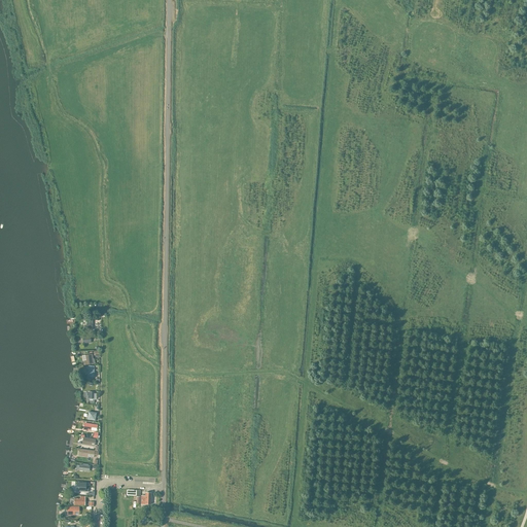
[(94,364),(93,354),(85,355),(86,360),(83,361),(84,365),(94,364)]
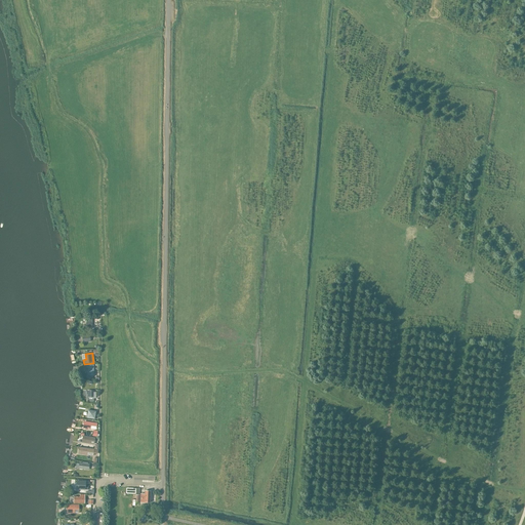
[(96,398),(96,392),(93,392),(93,391),(89,390),(89,398),(88,398),(88,402),(94,402),(94,398),(96,398)]
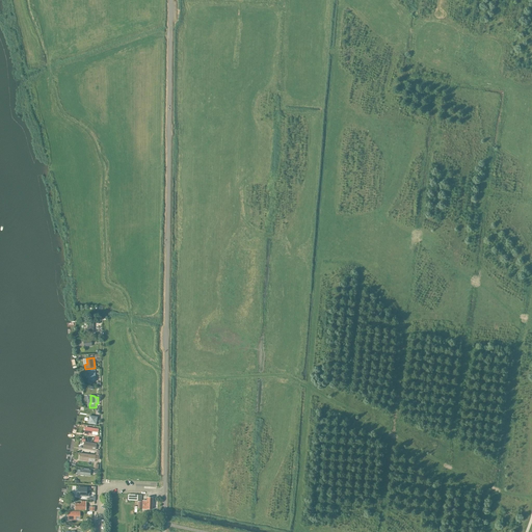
[(96,425),(97,417),(89,416),(88,423),(96,425)]
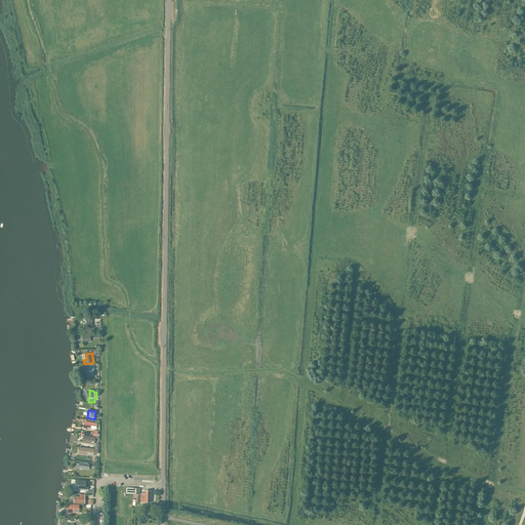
[(96,427),(97,422),(84,421),(83,428),(95,430),(95,427),(96,427)]
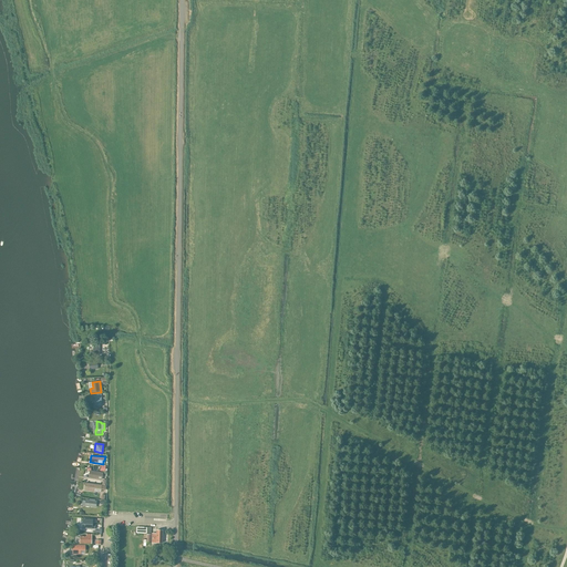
[(102,480),(103,472),(90,471),(89,477),(102,480)]
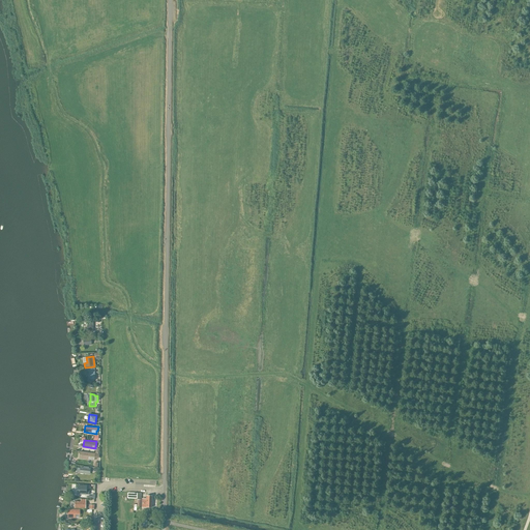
[(80,467),(79,473),(90,475),(90,468),(89,468),(89,467),(84,466),(84,468),(80,467)]
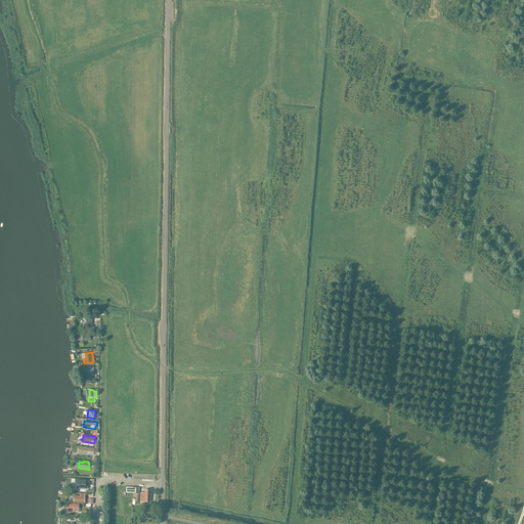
[(77,480),(76,488),(84,489),(85,481),(77,480)]
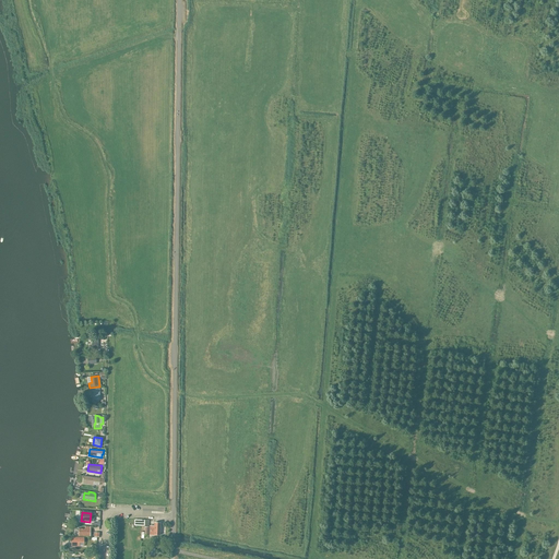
[(159,535),(161,523),(155,523),(154,526),(150,526),(150,535),(159,535)]
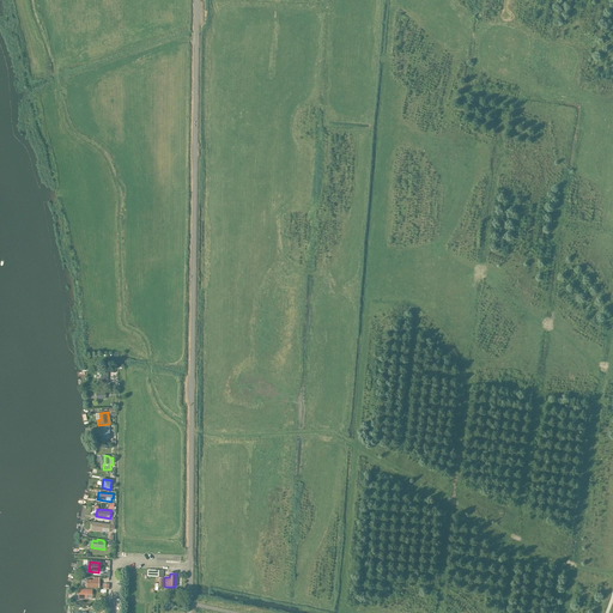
[(95,581),(86,581),(86,588),(98,588),(98,581),(98,578),(95,578),(95,581)]
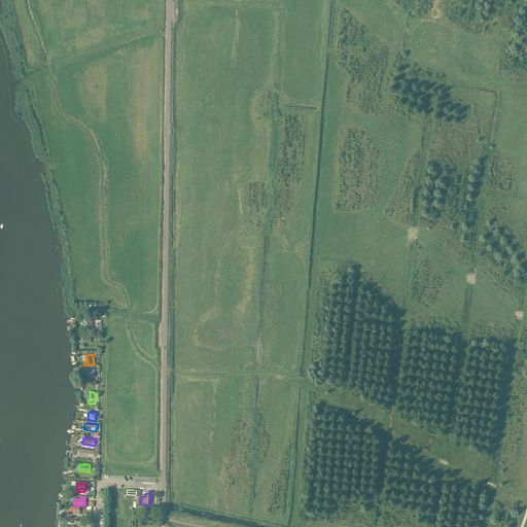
[(79,506),(67,506),(68,515),(79,515),(79,506)]
